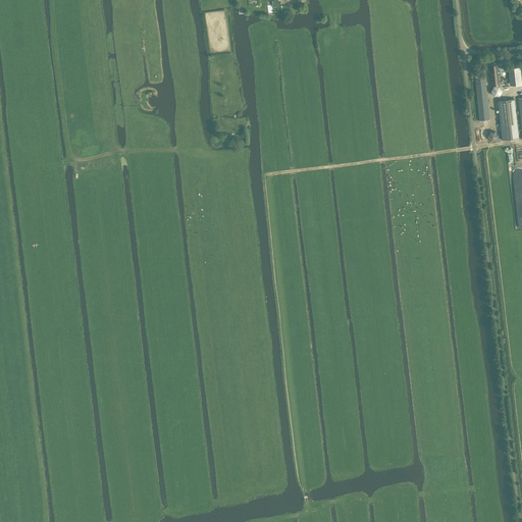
[(491,85),(501,84),(500,69),(505,68),(505,63),(489,64),(491,85)]
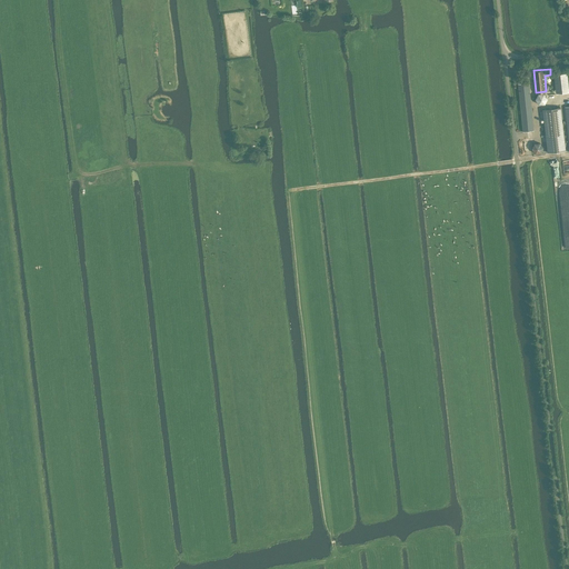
[(566,73),(555,75),(557,91),(568,90),(566,73)]
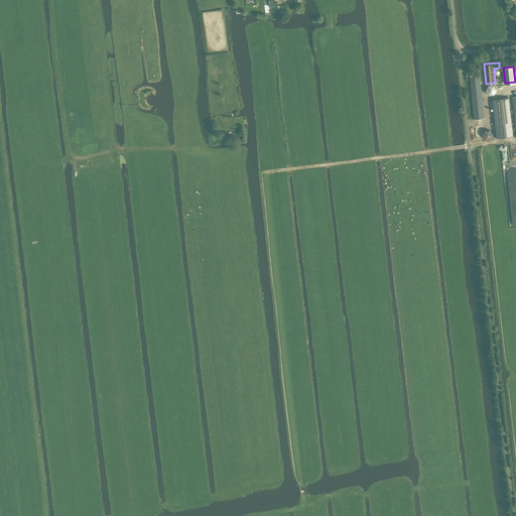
[(471,77),(475,120),(485,119),(481,76),(471,77)]
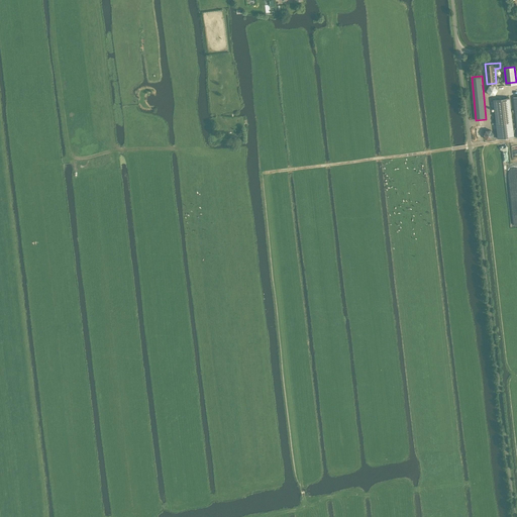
[(487,90),(489,95),(495,95),(498,90),(495,85),(489,85),(487,90)]
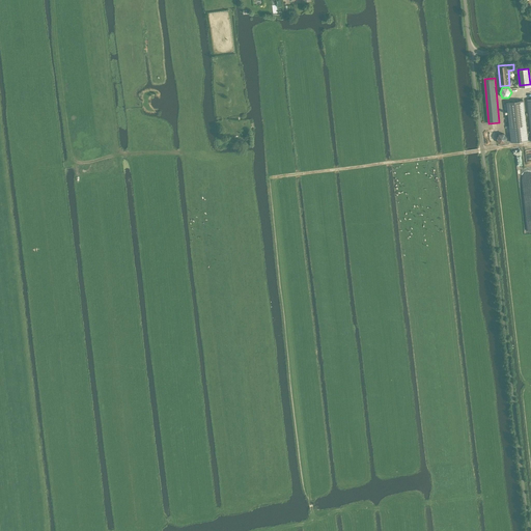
[(523,101),(506,102),(511,142),(528,140),(523,101)]
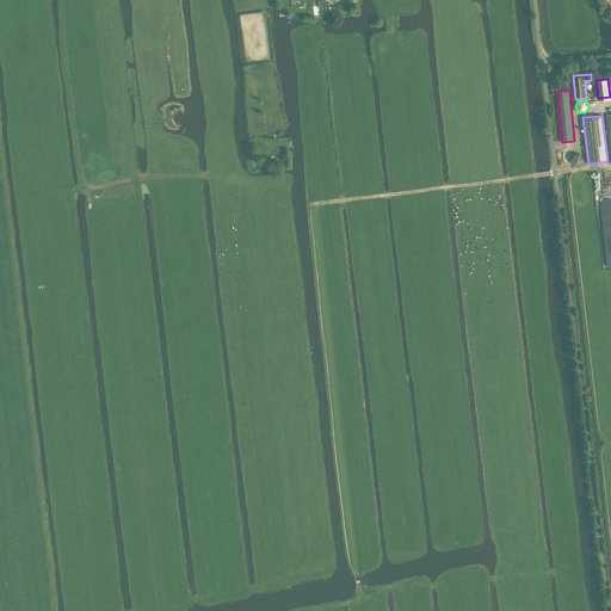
[(571,160),(575,165),(581,165),(584,159),(580,153),(574,154),(571,160)]
